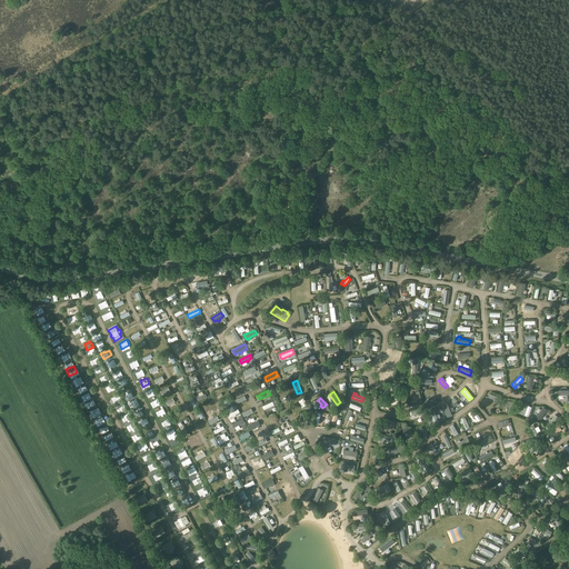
[(425,405),(428,408),(438,401),(436,398),(429,401),(428,399),(425,401),(426,405),(425,405)]
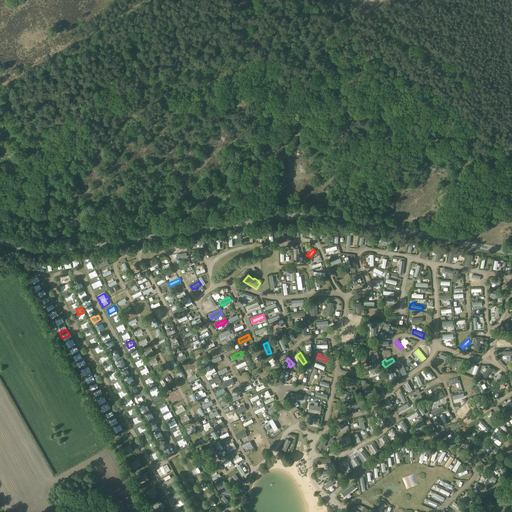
[(482,373),(483,374),(482,375),(485,378),(492,368),(488,366),(485,372),(484,371),(482,373)]
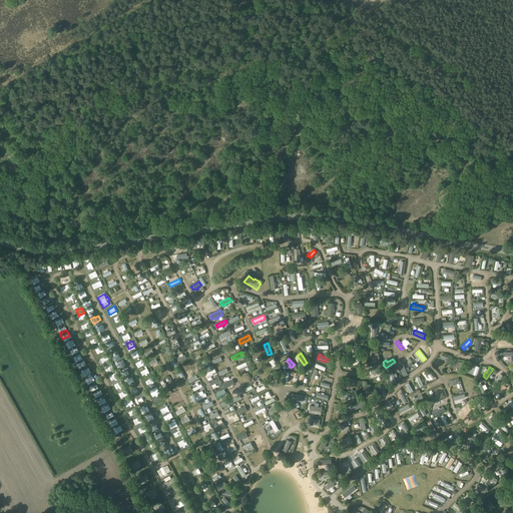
[(214,369),(204,373),(206,377),(216,372),(214,369)]
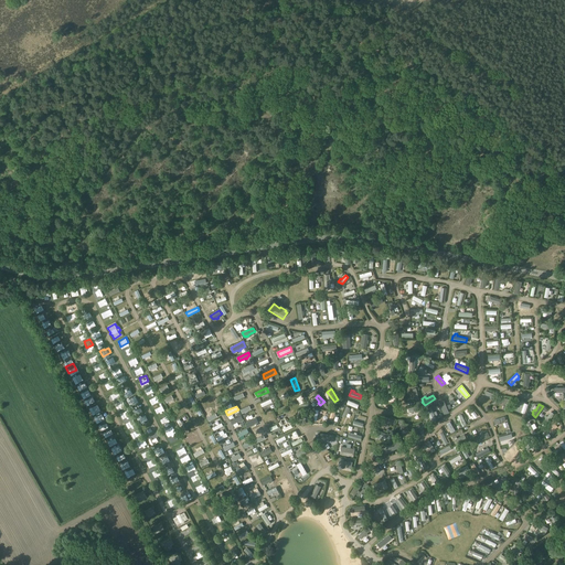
[(436,418),(430,407),(426,409),(432,420),(436,418)]
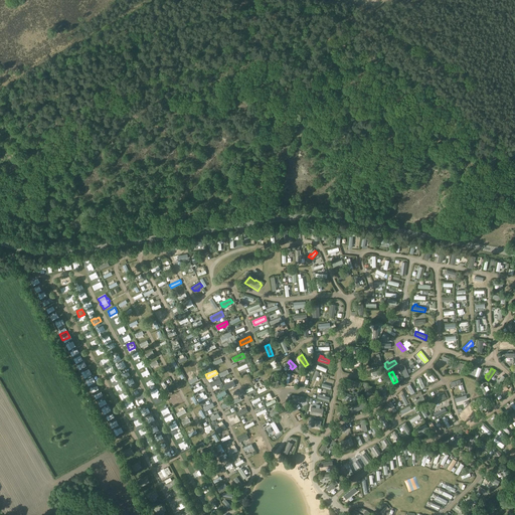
[(111,381),(119,377),(117,373),(109,377),(111,381)]
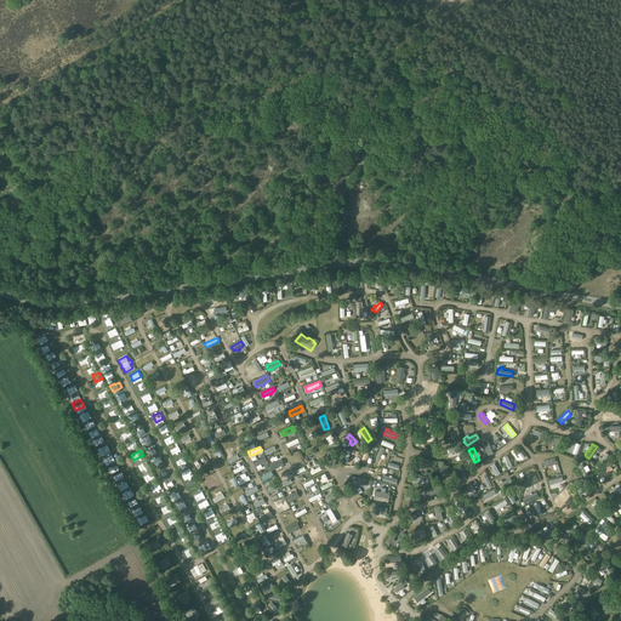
[(172,456),(175,462),(184,457),(182,453),(172,456)]
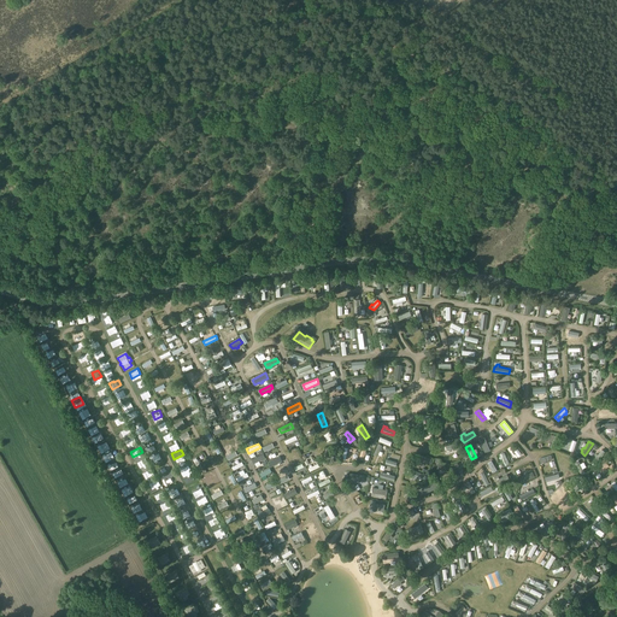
[(333,458),(334,457),(333,454),(331,454),(329,450),(324,452),(330,463),(334,462),(333,458)]
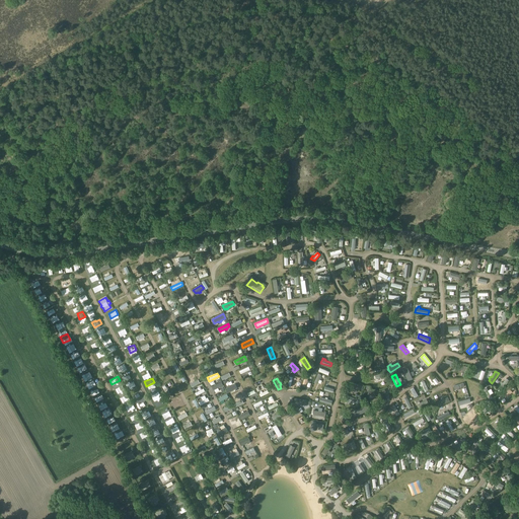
[(506,378),(501,385),(504,388),(509,380),(506,378)]
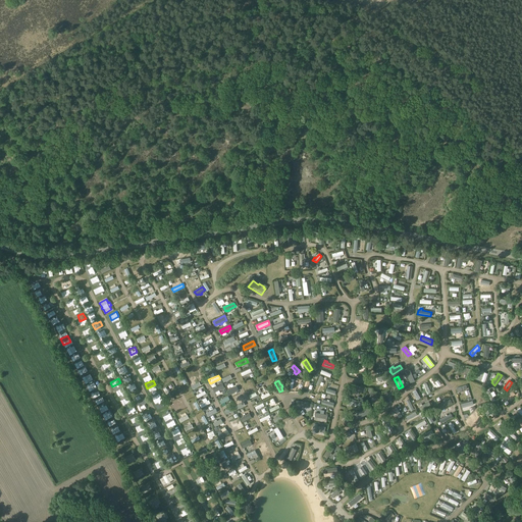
[(423,384),(427,394),(431,393),(426,382),(423,384)]
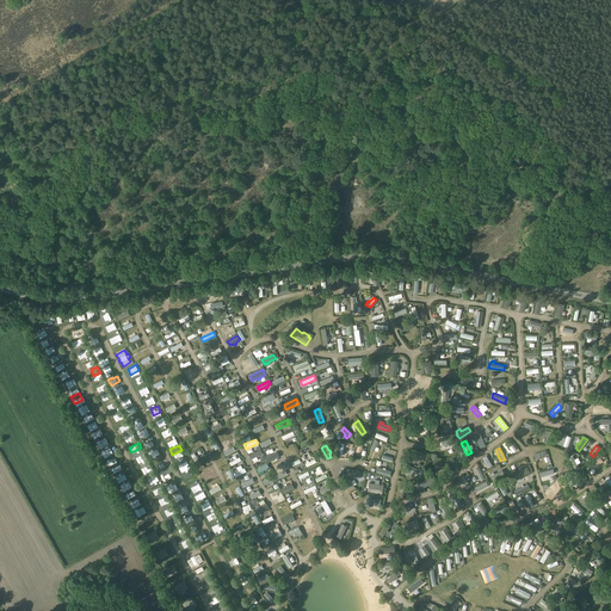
[(277,452),(266,457),(269,462),(279,456),(277,452)]
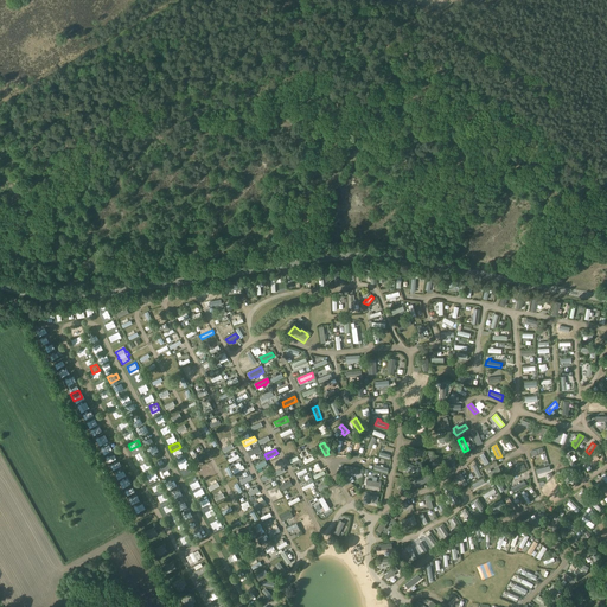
[(566,455),(572,467),(575,465),(574,461),(570,457),(569,453),(566,455)]
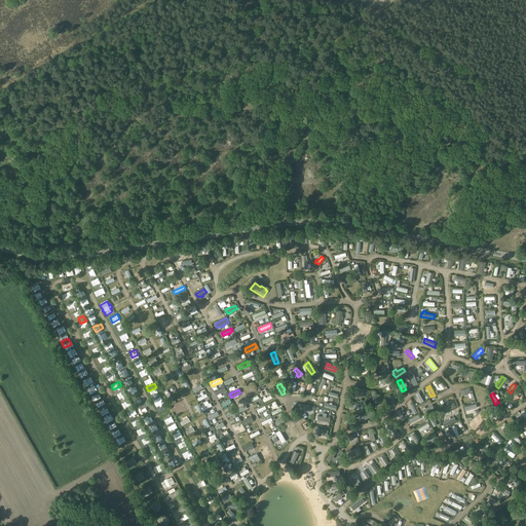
[(517,395),(508,401),(510,404),(519,398),(517,395)]
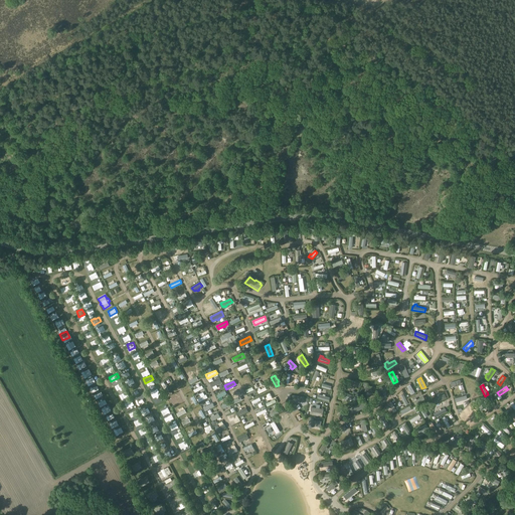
[(340,395),(352,399),(353,395),(341,391),(340,395)]
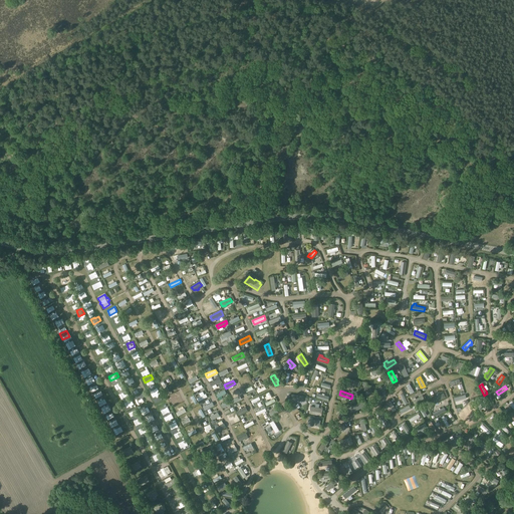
[(400,395),(405,405),(408,403),(403,393),(400,395)]
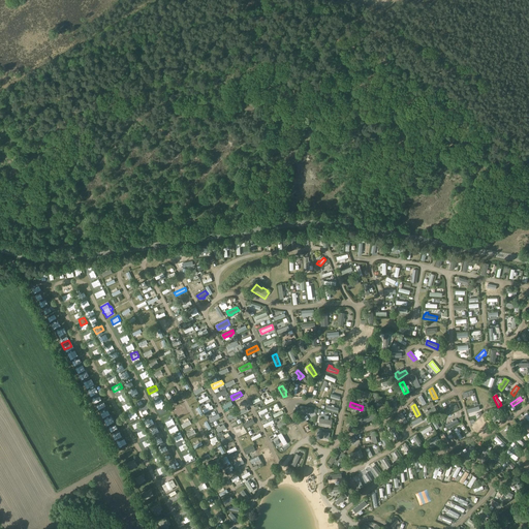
[(456,404),(453,406),(452,405),(449,406),(449,407),(445,409),(447,413),(458,408),(456,404)]
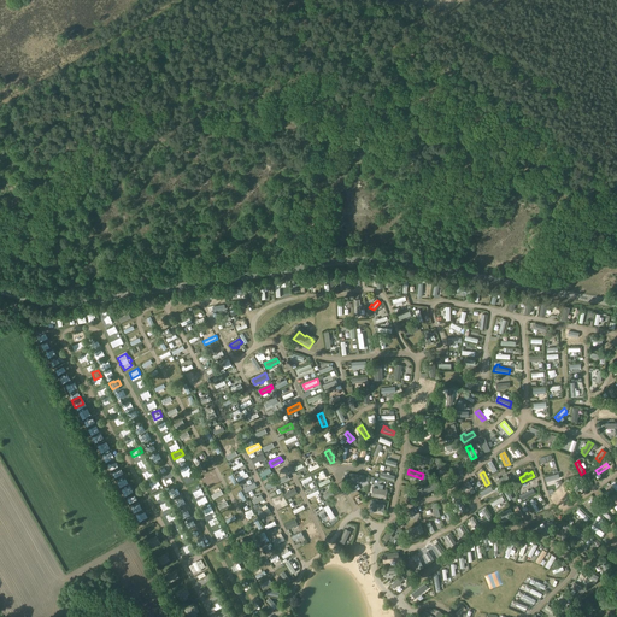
[(474,488),(469,481),(465,483),(471,494),(475,492),(474,489),(474,488)]
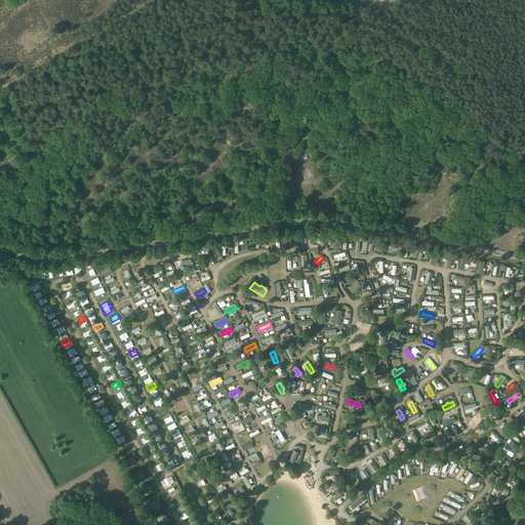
[(359,416),(361,420),(372,414),(370,410),(359,416)]
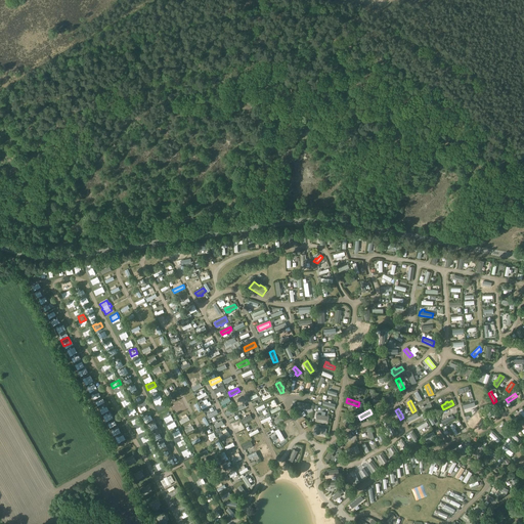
[(151,417),(148,411),(141,415),(144,421),(151,417)]
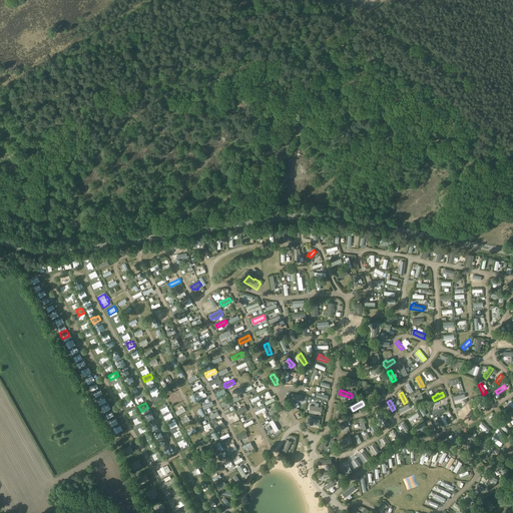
[(160,411),(167,408),(165,403),(158,406),(160,411)]
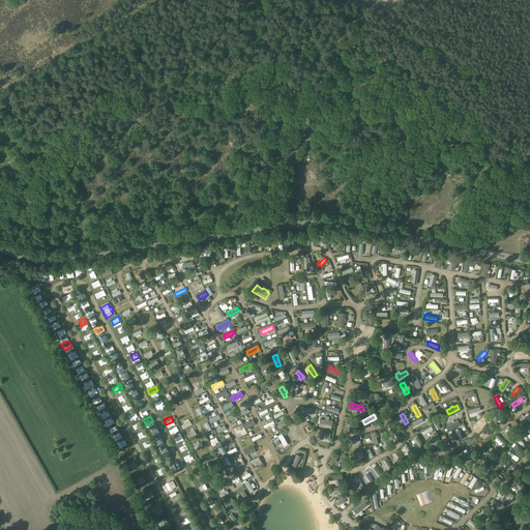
[(479,417),(472,424),(474,427),(481,420),(479,417)]
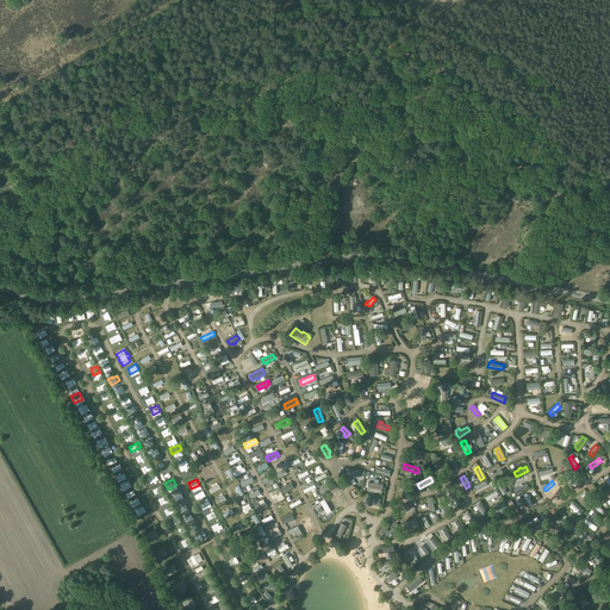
[(150,485),(153,492),(162,487),(160,481),(150,485)]
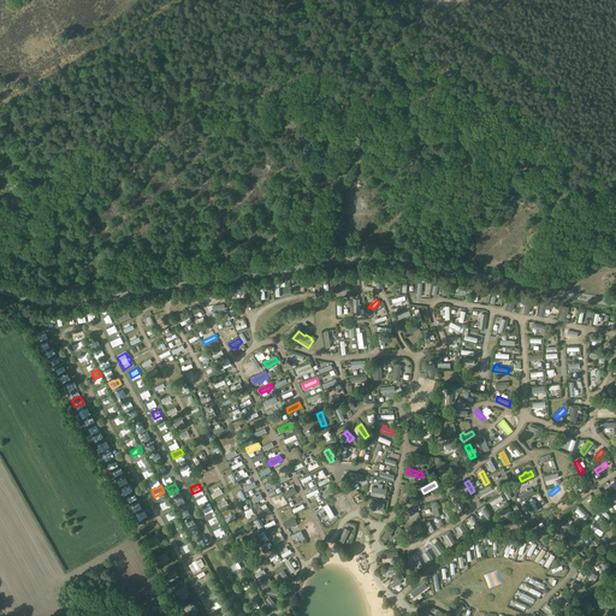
[(369,489),(368,493),(371,493),(371,496),(386,498),(388,489),(373,486),(372,490),(369,489)]
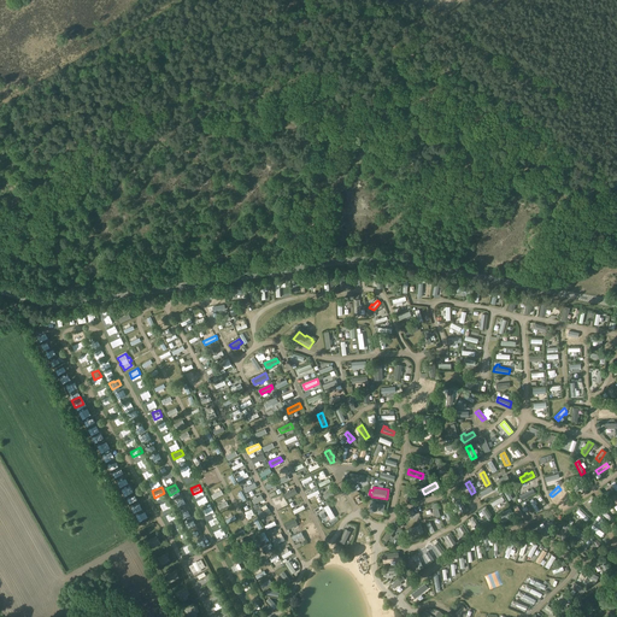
[(506,487),(503,489),(509,500),(512,498),(506,487)]
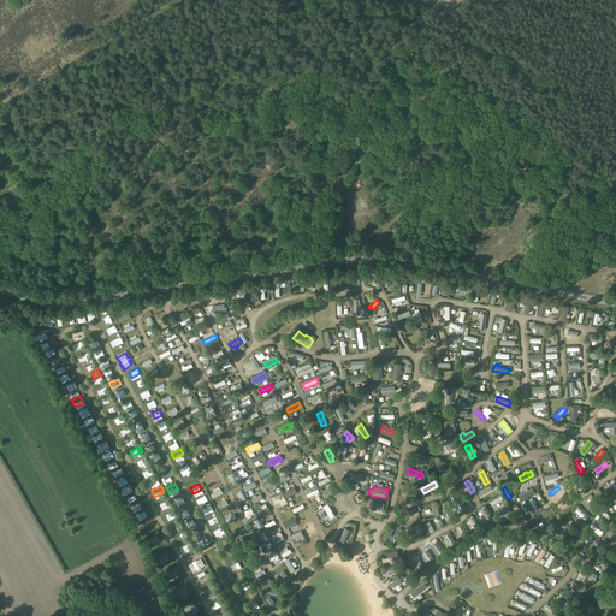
[(294,487),(290,490),(289,489),(286,490),(288,491),(284,492),(286,497),(296,492),(294,487)]
